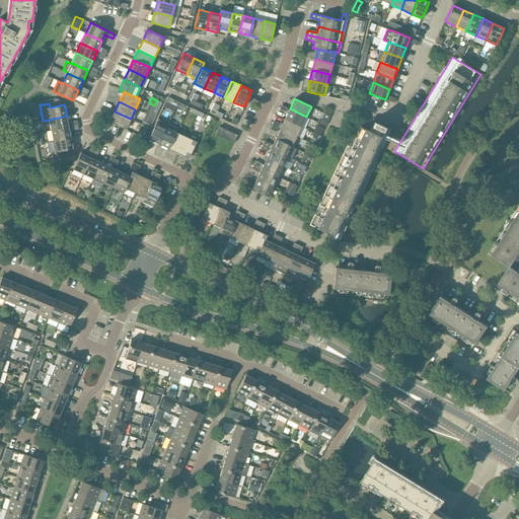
[(301,127),(306,117),(290,108),(285,119),(301,127)]
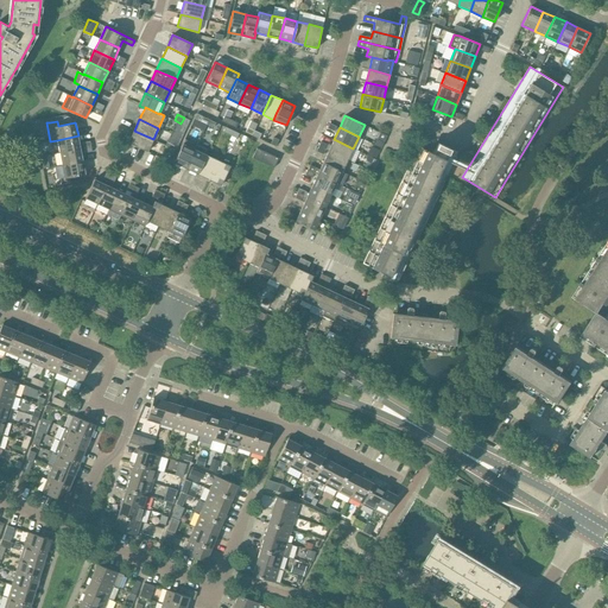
[(153,139),(134,131),(128,143),(147,152),(153,139)]
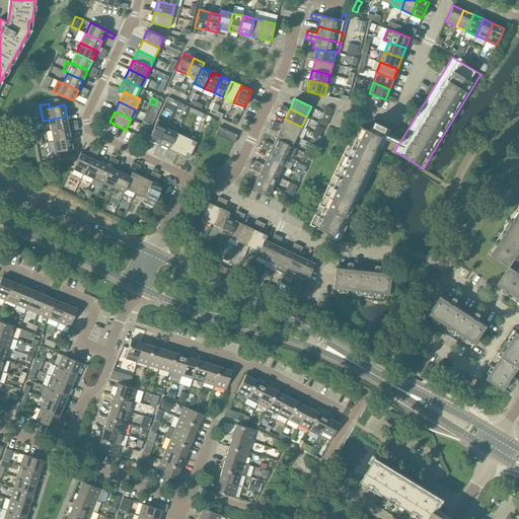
[(69,127),(67,116),(49,120),(51,130),(69,127)]
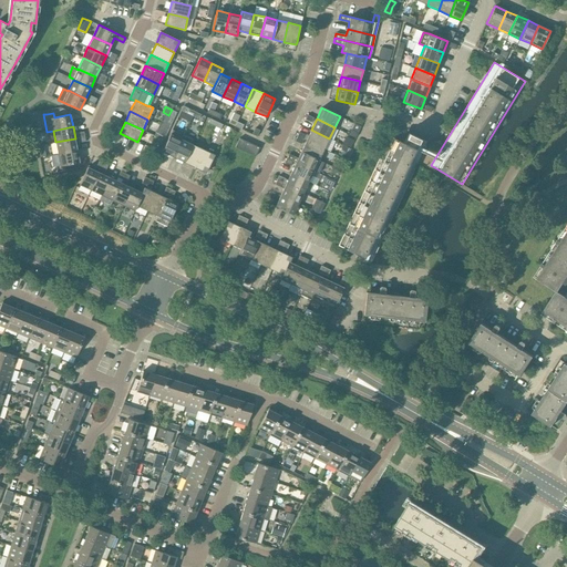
[(325,150),(329,138),(311,130),(308,136),(299,132),(297,136),(299,137),(303,140),(306,141),(325,150)]
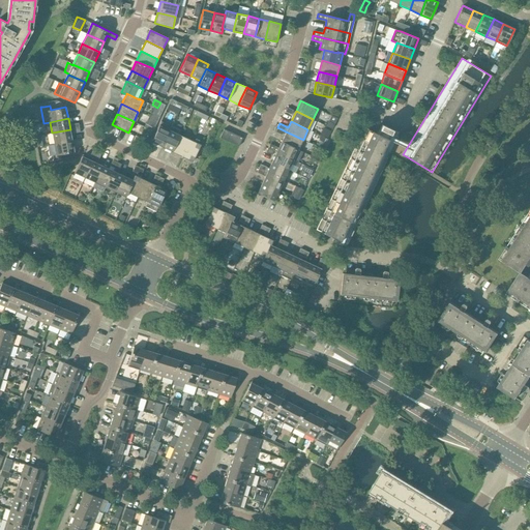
[(377,134),(364,127),(316,230),(344,242),(344,243),(337,243),(337,246),(346,247),(400,131),(399,133),(381,124),(377,134)]
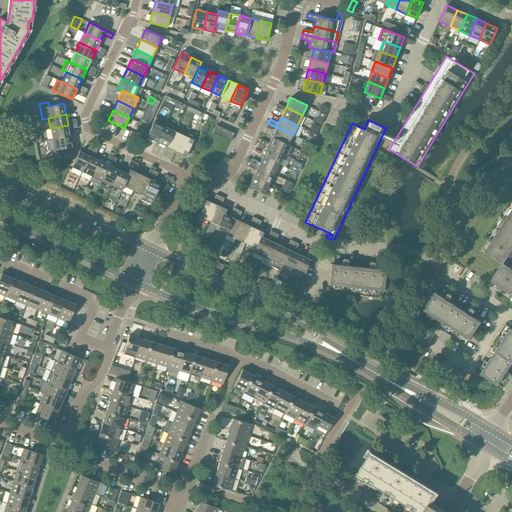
[(156,142),(164,126),(154,121),(146,137),(156,142)]
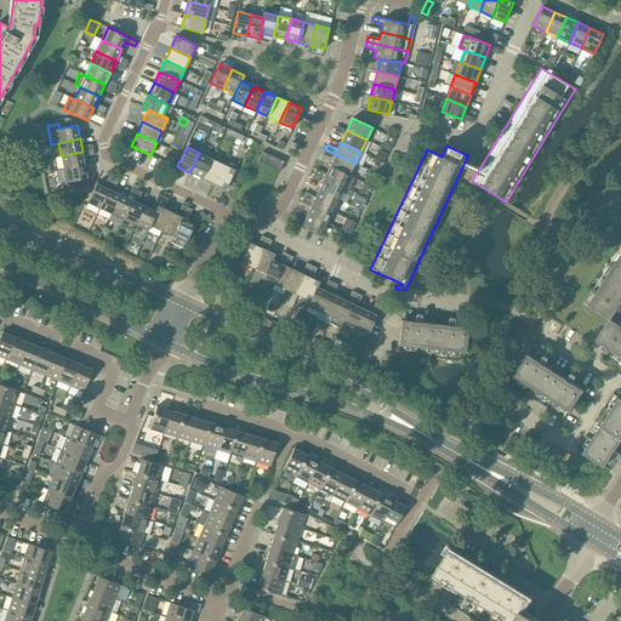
[(387,154),(379,149),(375,158),(383,163),(387,154)]
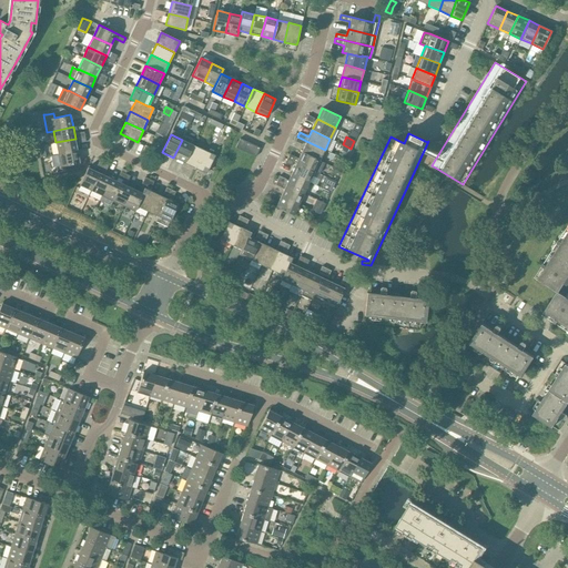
[(78,150),(75,139),(56,142),(58,154),(78,150)]
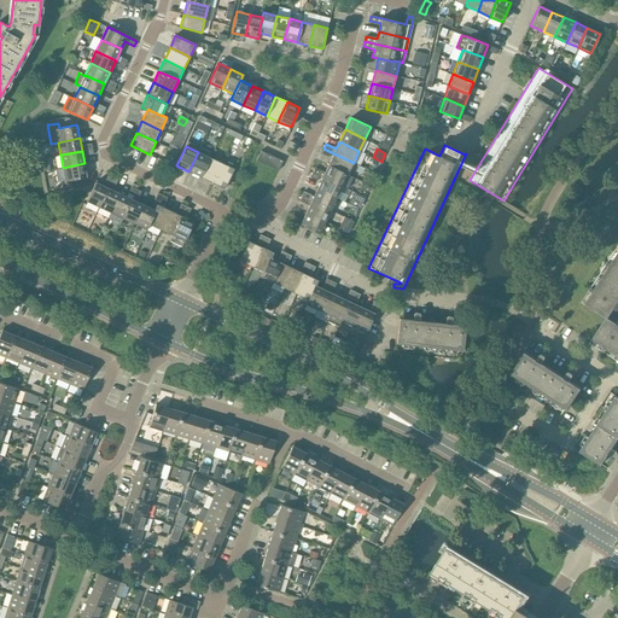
[(256,161),(278,170),(283,161),(261,151),(256,161)]
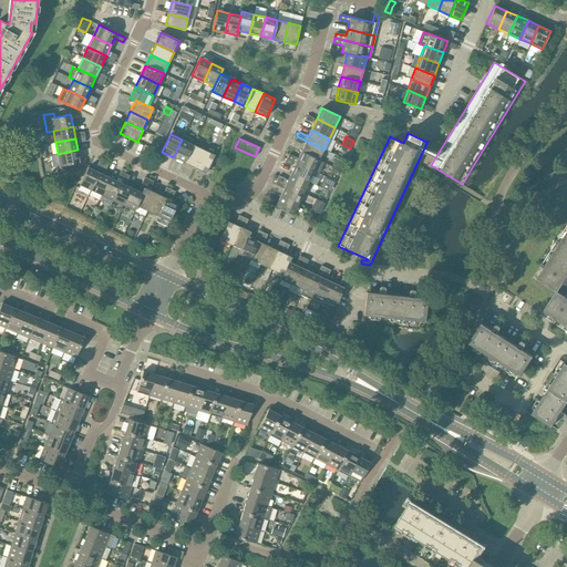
[(193,144),(182,140),(173,157),(184,162),(193,144)]
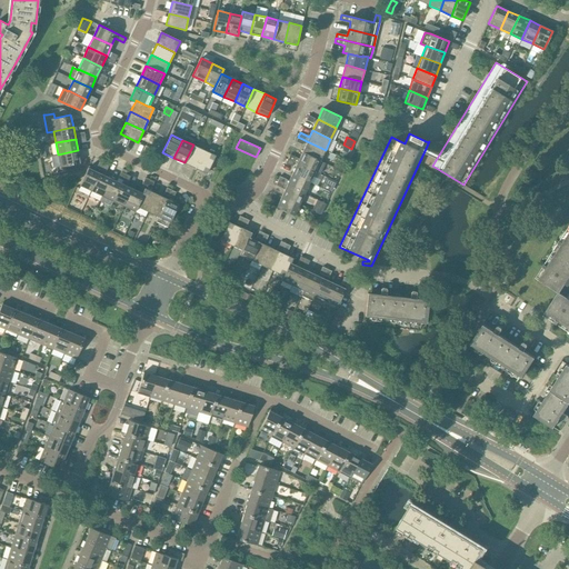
[(320,161),(326,150),(307,141),(302,152),(320,161)]
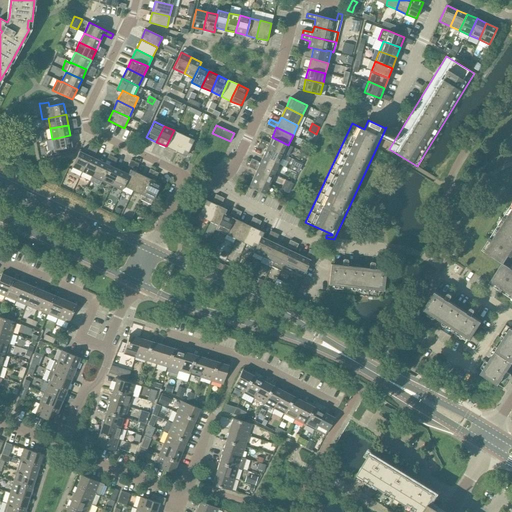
[(184,135),(174,130),(166,146),(176,151),(184,135)]
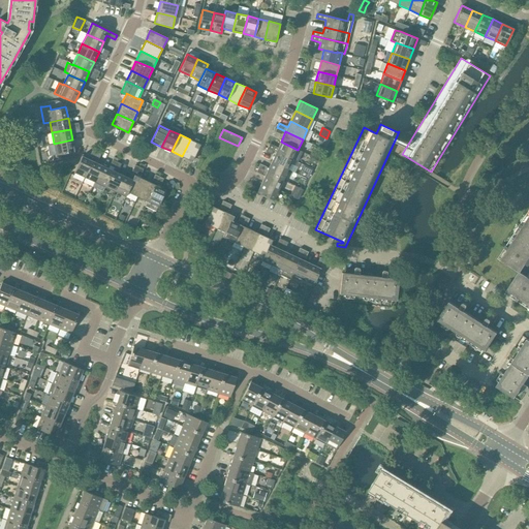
[(74,158),(73,152),(74,151),(72,139),(54,144),(56,155),(53,155),(54,160),(60,159),(61,161),(74,158)]
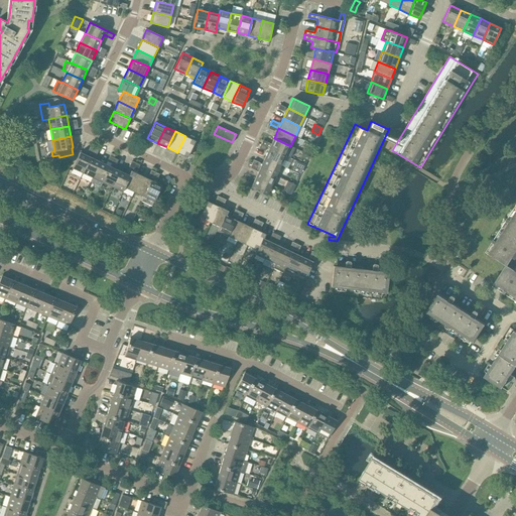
[(185,136),(177,152),(187,157),(196,141),(185,136)]
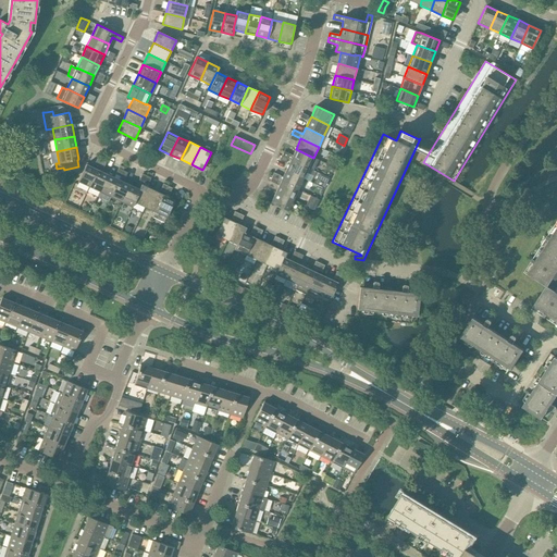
[(291,155),(288,159),(291,160),(308,168),(313,170),(318,160),(313,158),(296,149),(293,156),(291,155)]
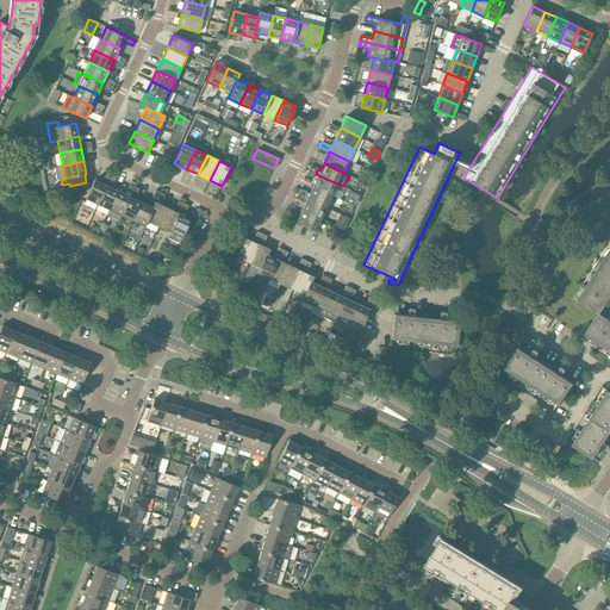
[(332,195),(337,184),(318,175),(312,187),(332,195)]
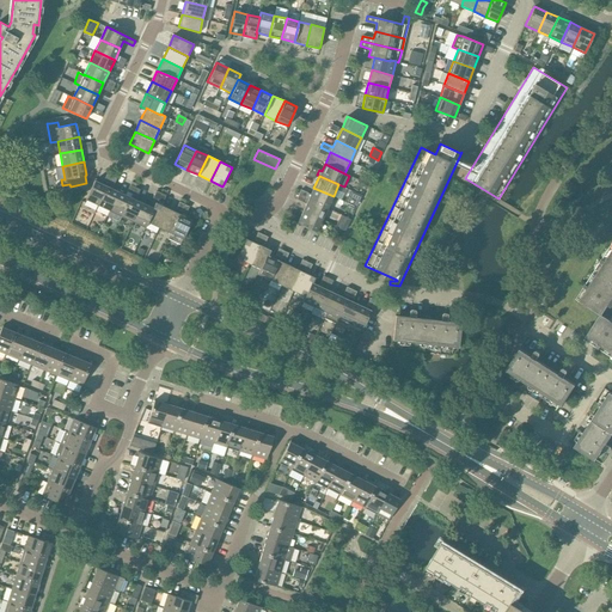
[(98,206),(108,185),(95,181),(86,200),(98,206)]
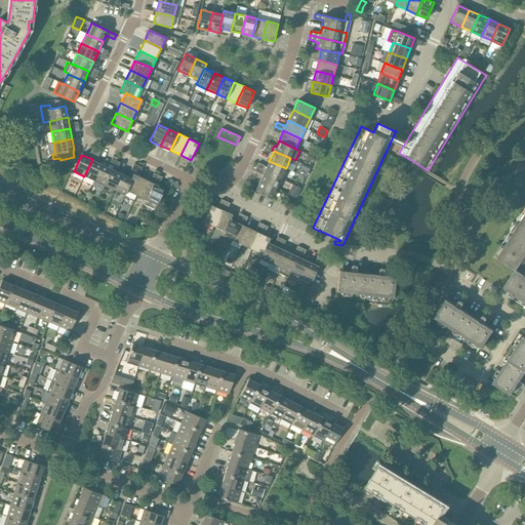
[(84,176),(94,180),(102,164),(92,159),(84,176)]
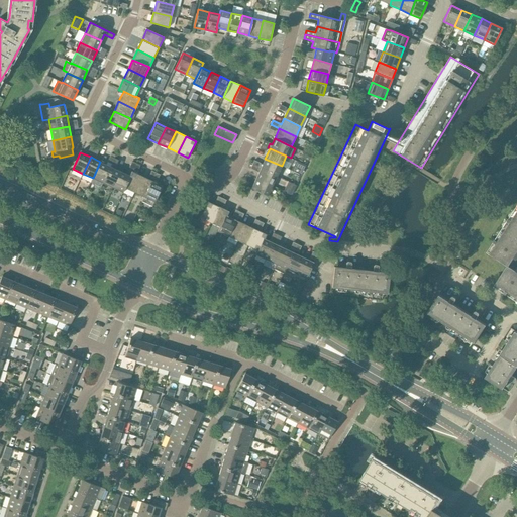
[(277,176),(282,166),(265,159),(261,168),(277,176)]
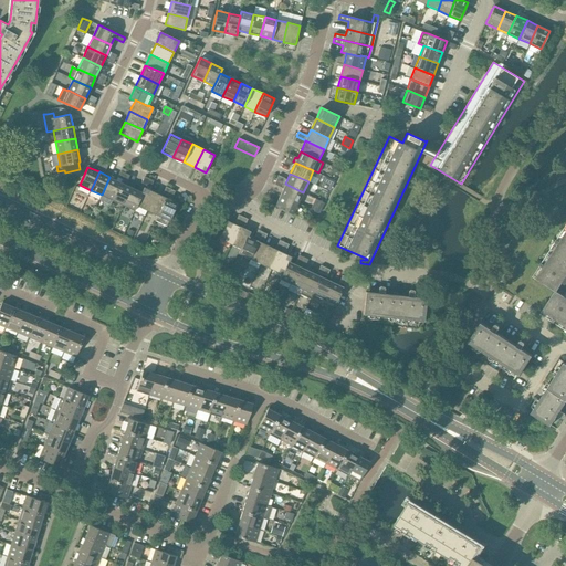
[(318,187),(329,191),(334,181),(324,176),(318,187)]
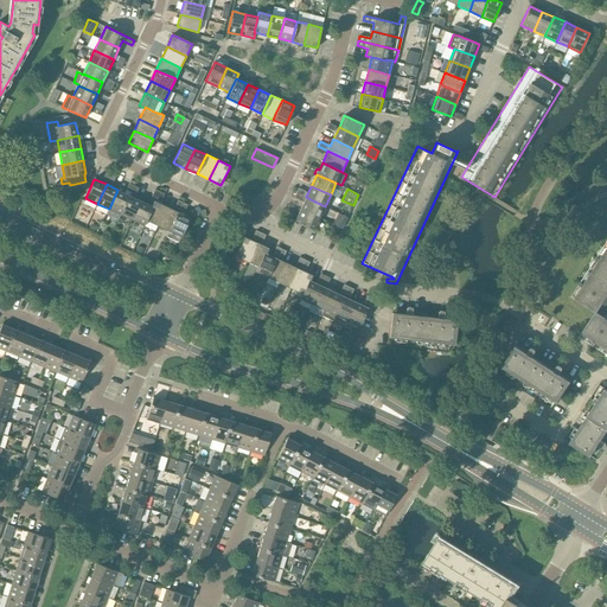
[(109,209),(107,215),(117,219),(120,215),(129,196),(117,190),(109,209)]
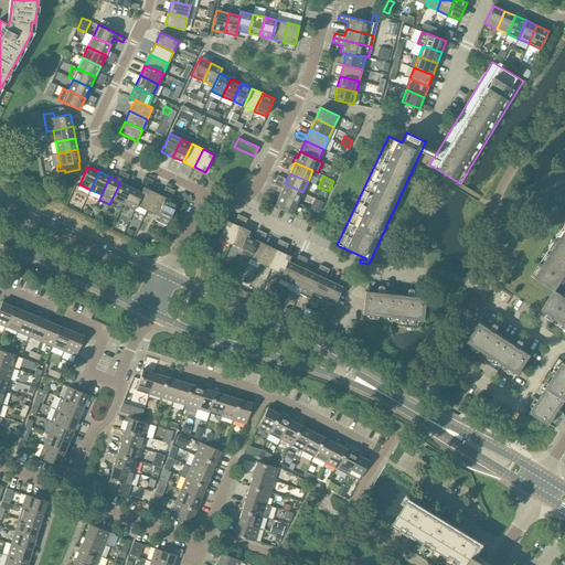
[(112,200),(123,204),(131,187),(120,182),(112,200)]
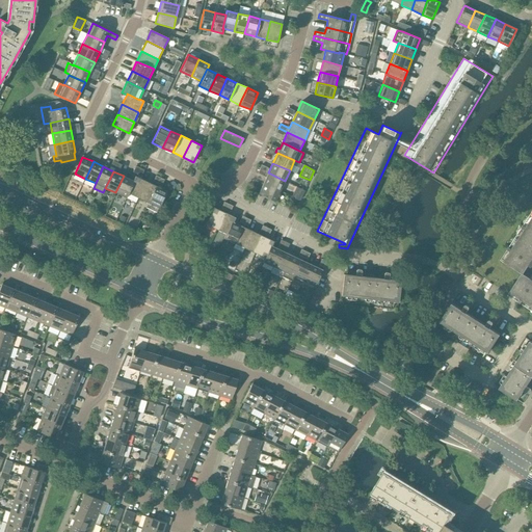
[(266,177),(263,183),(280,191),(285,181),(268,173),(266,171),(264,176),(266,177)]
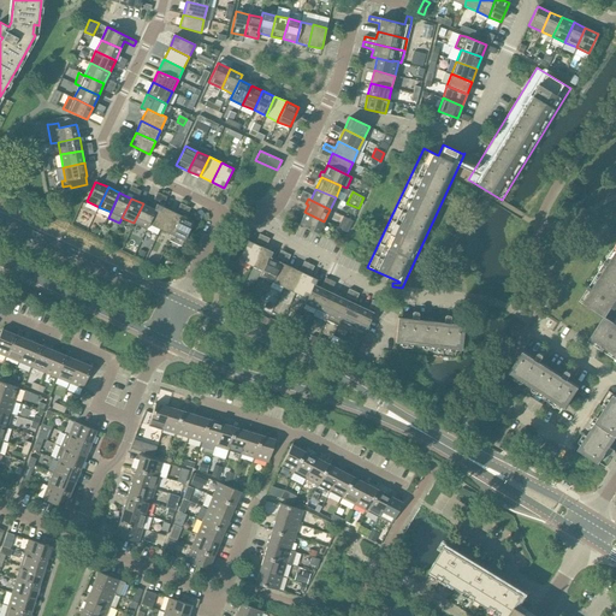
[(154,209),(143,203),(134,223),(147,229),(149,224),(148,224),(155,209),(154,209)]
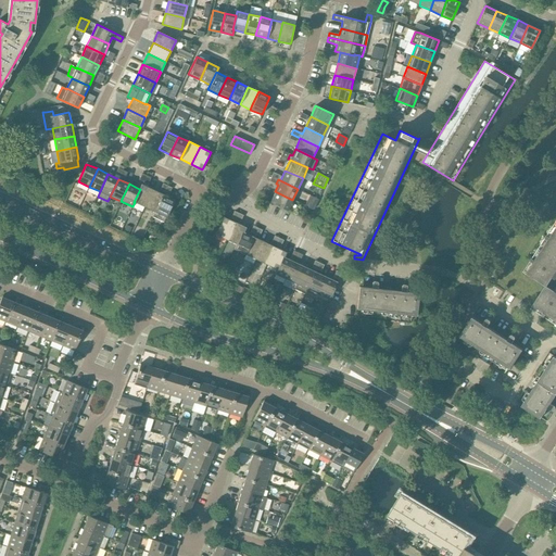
[(134,202),(135,202),(144,206),(153,189),(141,184),(139,189),(140,189),(134,202)]
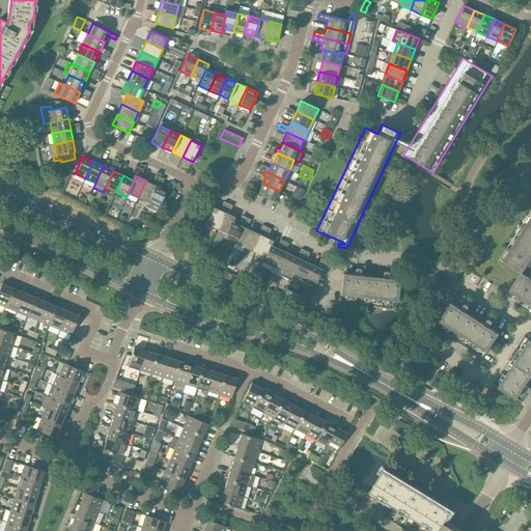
[(156,186),(146,180),(138,197),(148,202),(156,186)]
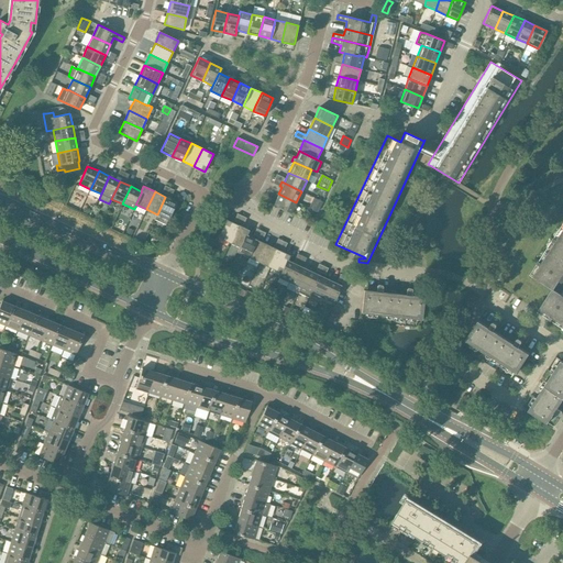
[(273,205),(291,213),(296,202),(278,194),(273,205)]
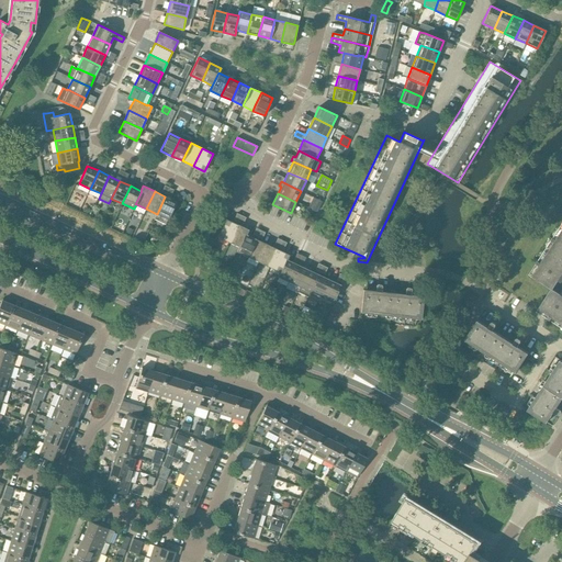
[(157,214),(155,218),(166,224),(168,220),(177,202),(165,197),(157,214)]
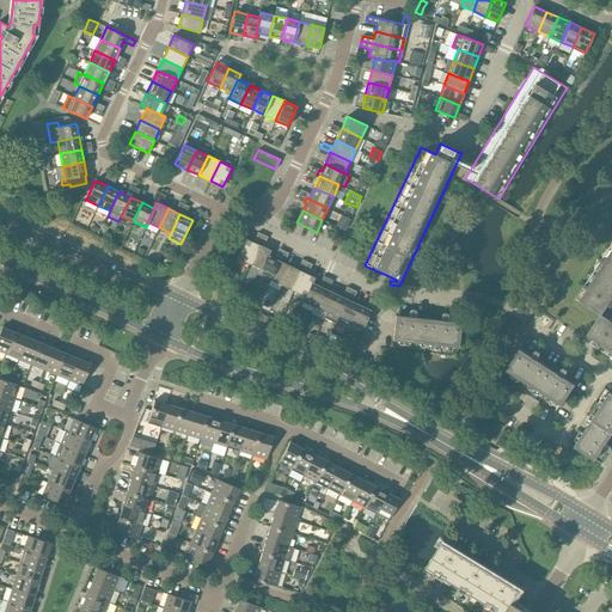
[(344,216),(340,227),(346,231),(350,219),(344,216)]
